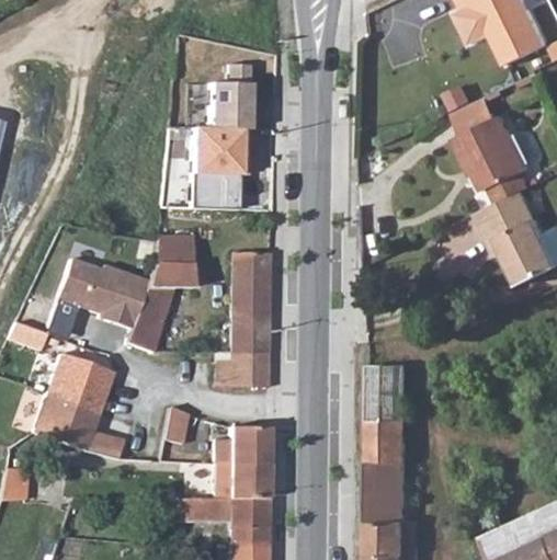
[(461,0),(465,8),(477,2),(508,61),(547,42),(526,0),(461,0)]
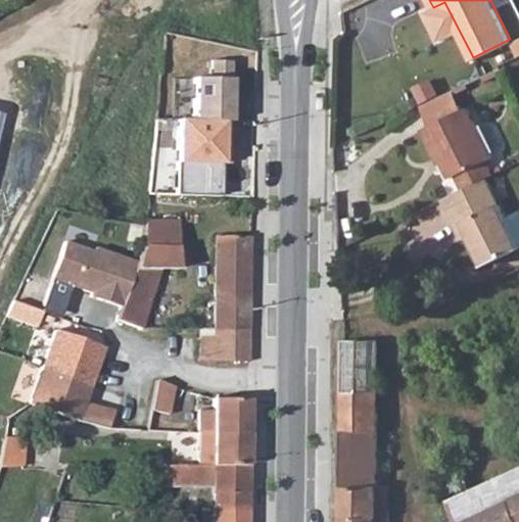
[(193,77),(193,119),(230,119),(231,59),(210,58),(210,76),(193,77)]
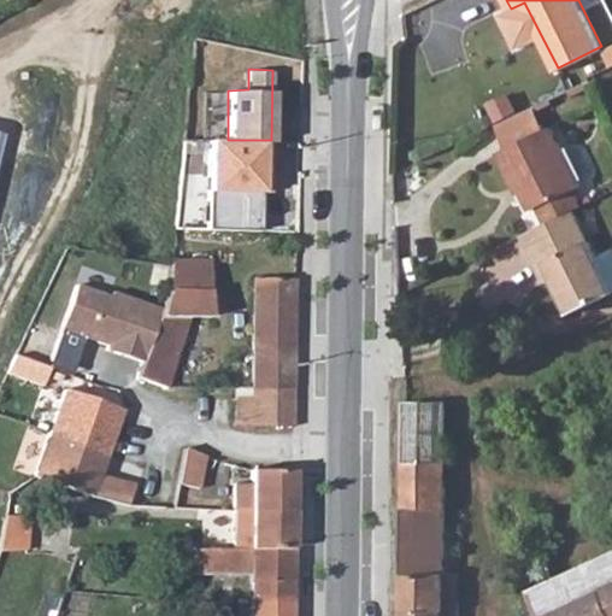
[(499,123),(511,148),(502,153),(518,187),(521,186),(534,212),(541,209),(548,222),(577,209),(588,204),(581,189),(586,187),(557,128),(551,129),(537,103),(499,123)]
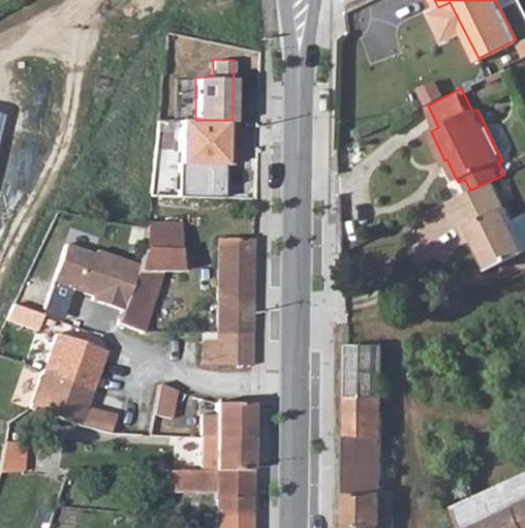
[(0,166),(12,117),(0,113),(0,166)]
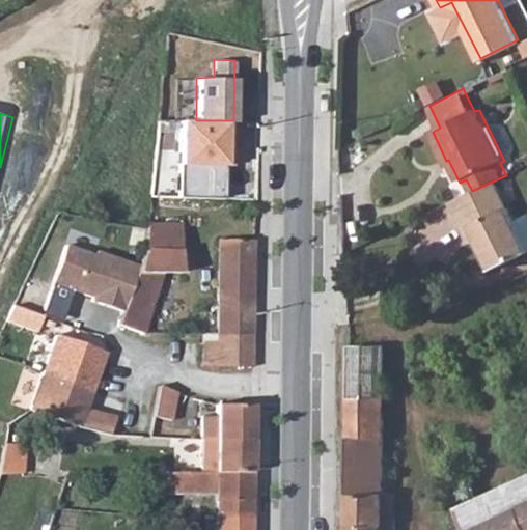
[(452,200),(468,229),(475,225),(481,238),(496,267),(526,252),(526,241),(497,179),(472,191),(452,200)]
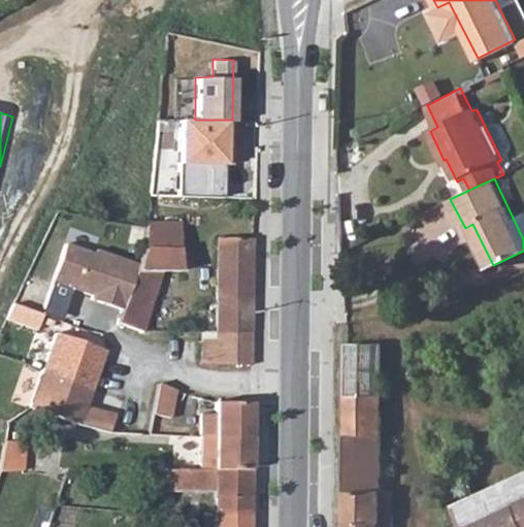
[(146,246),(182,246),(182,221),(149,221),(149,226),(146,246)]
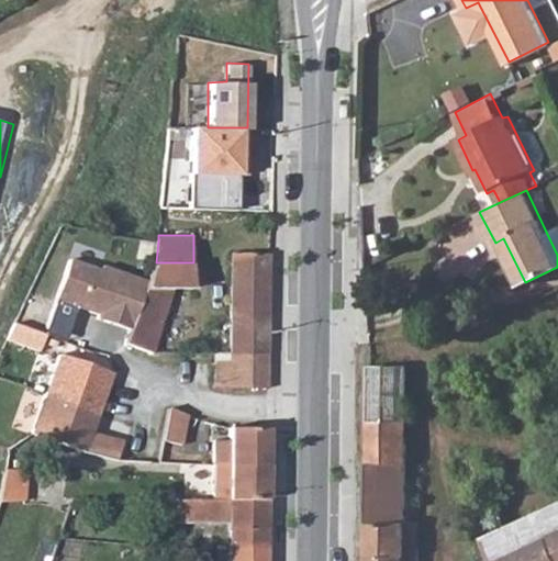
[(495,243),(502,256),(510,251),(503,238),(495,243)]
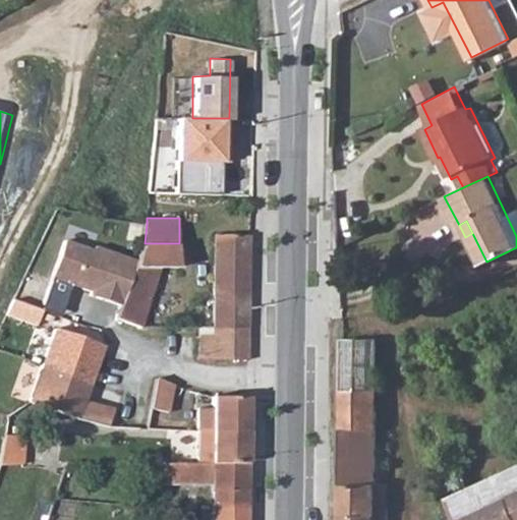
[(214,327),(251,327),(253,235),(219,234),(219,264),(217,265),(214,327)]
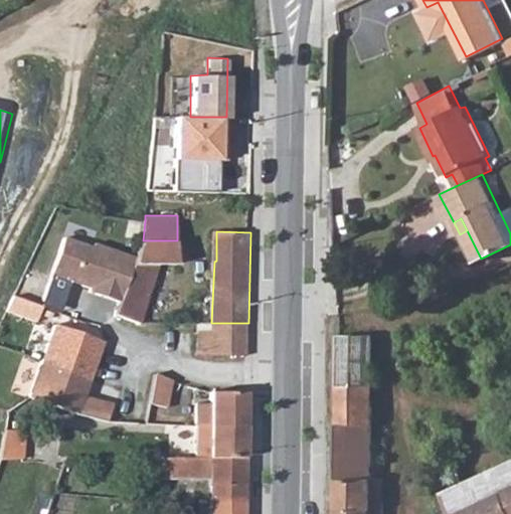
[(65,236),(52,274),(93,287),(91,291),(122,302),(137,257),(96,242),(95,246),(65,236)]
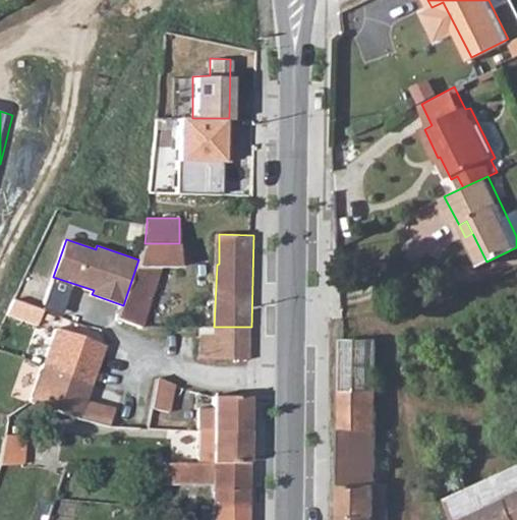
[(118,319),(145,326),(163,267),(179,267),(179,243),(145,243),(138,260),(123,305),(118,319)]
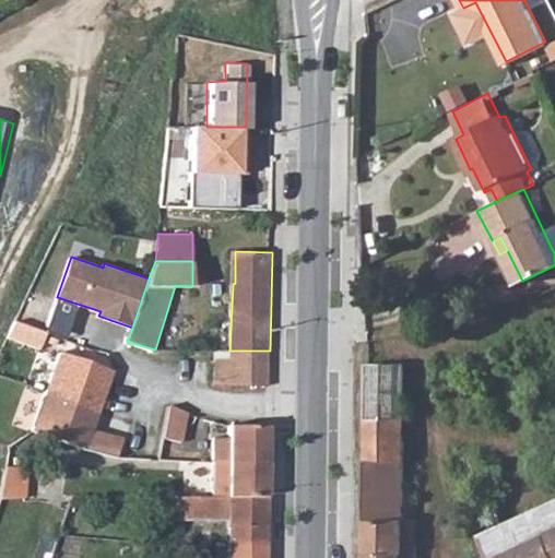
[(229,351),(217,349),(217,381),(270,382),(270,351),(229,351)]
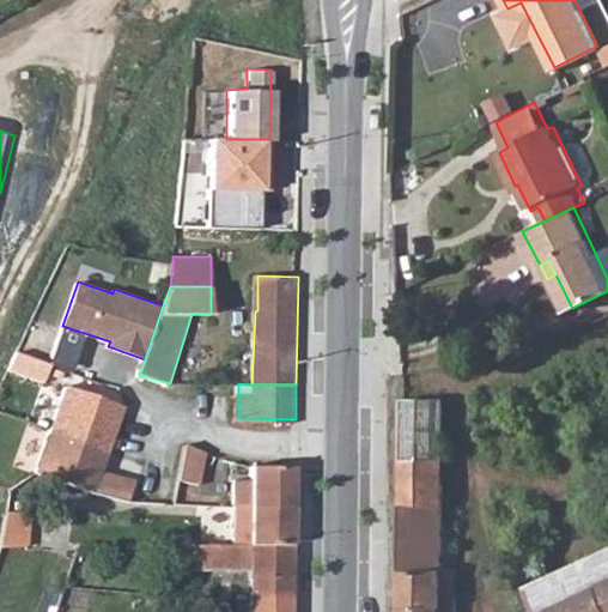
[(67,387),(37,473),(93,492),(95,489),(98,490),(128,501),(129,501),(137,480),(102,472),(125,407),(67,387)]
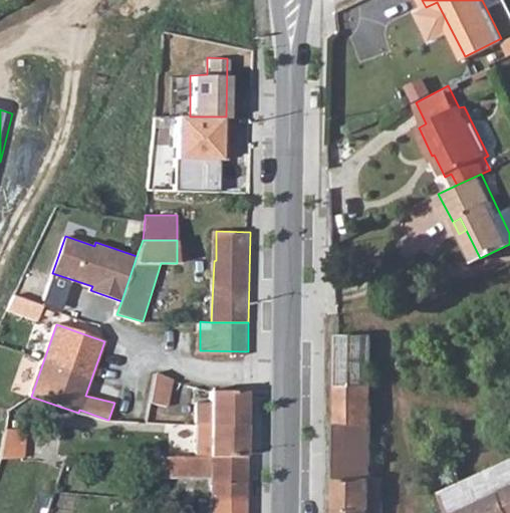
[(386,485),(386,477),(375,477),(376,331),(339,331),(337,512),(386,512),(386,500),(374,500),(374,485),(386,485)]
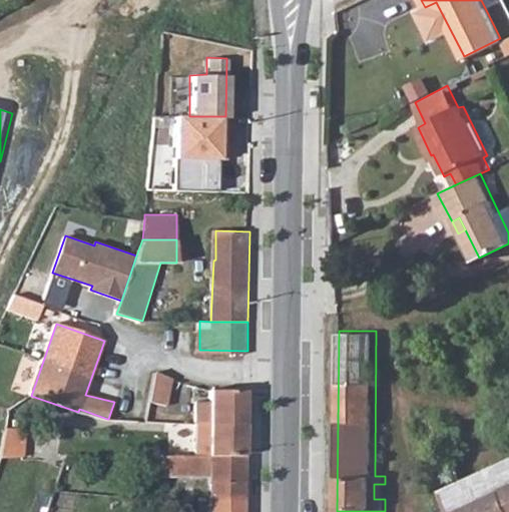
[(156,372),(151,402),(168,405),(173,379),(156,372)]
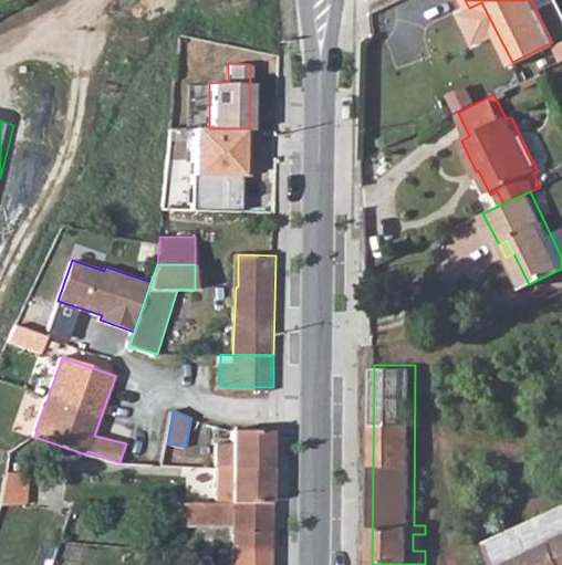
[(217,467),(272,467),(273,431),(233,430),(232,446),(217,446),(217,467)]
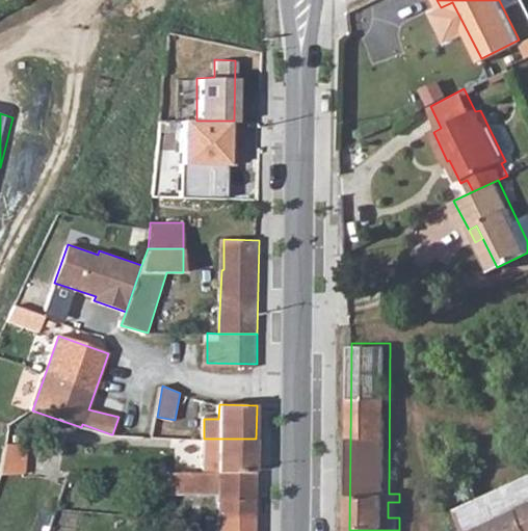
[(204,439),(204,473),(256,473),(256,439),(204,439)]
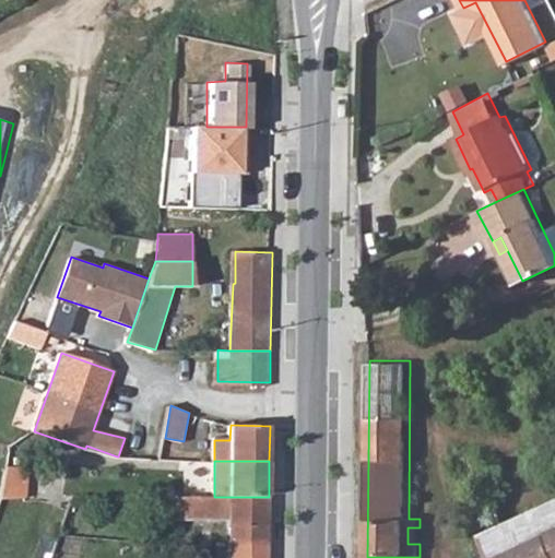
[(0,499),(0,529),(4,531),(15,498),(27,499),(30,466),(7,465),(3,491),(0,499)]
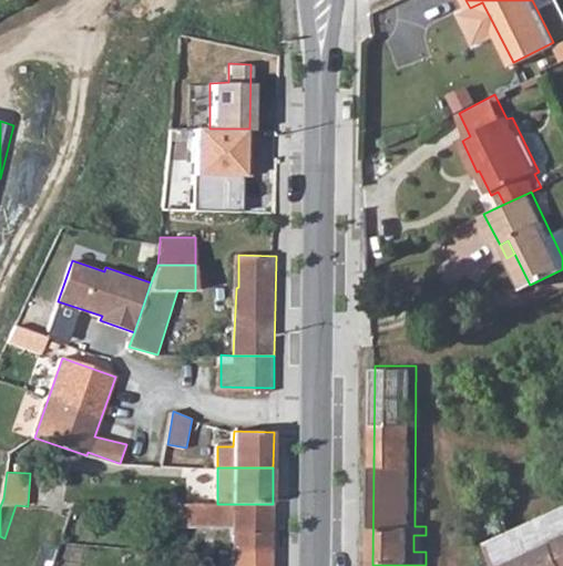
[(163,503),(162,526),(193,526),(233,526),(233,552),(273,552),(273,504),(217,504),(163,503)]
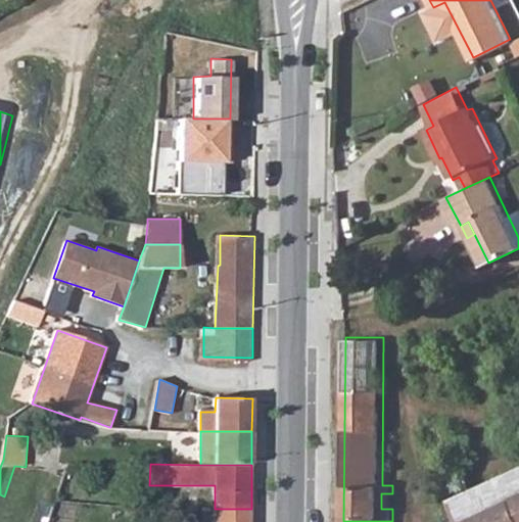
[(466,521),(515,501),(518,499),(518,486),(512,473),(451,502),(460,521),(466,521)]
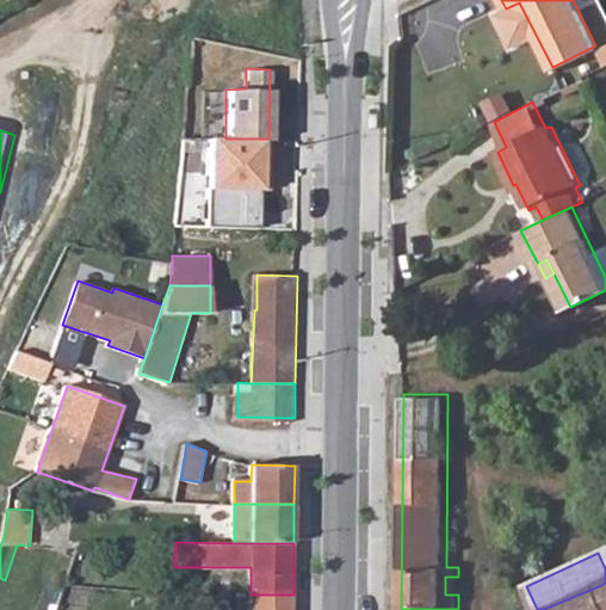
[(458,577),(445,577),(445,595),(458,595),(458,577)]
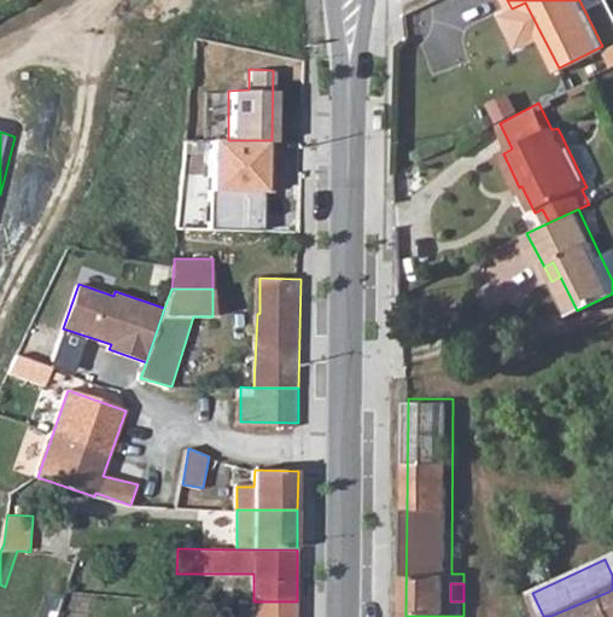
[(612,600),(608,592),(550,616),(612,616),(612,600)]
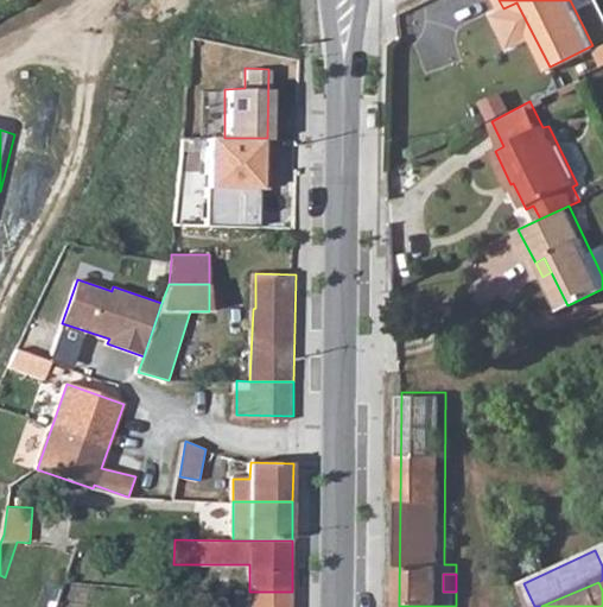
[(249,592),(249,593),(248,606),(291,606),(292,592),(249,592)]
